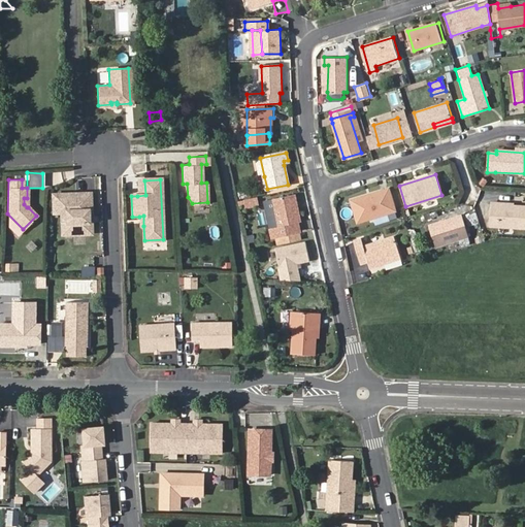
[(137,180),(137,196),(145,195),(144,180),(137,180)]
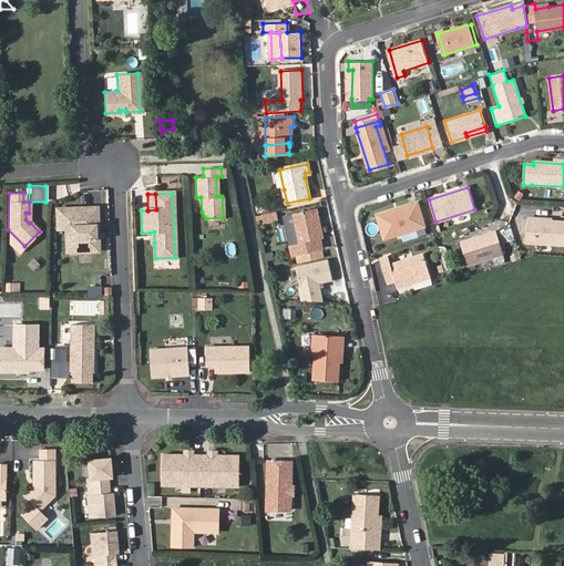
[(398,230),(399,234),(423,226),(417,203),(377,216),(382,236),(398,230)]
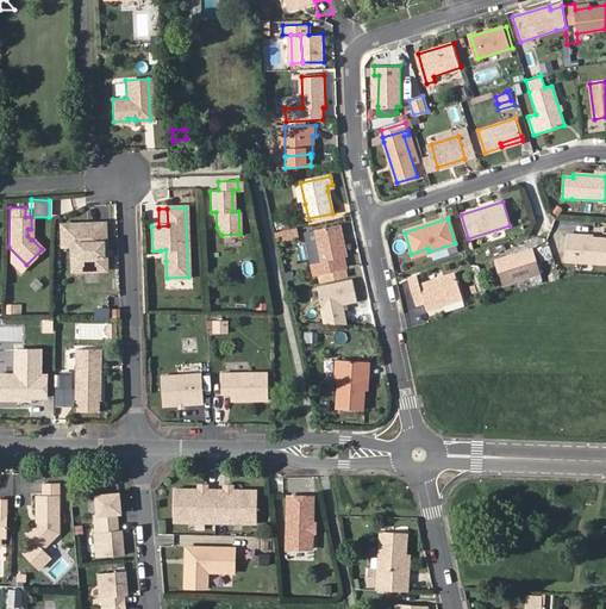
[(102,224),(61,227),(61,242),(67,242),(68,247),(70,247),(77,253),(77,272),(105,271),(105,256),(101,256),(101,250),(101,249),(101,244),(104,243),(102,224)]
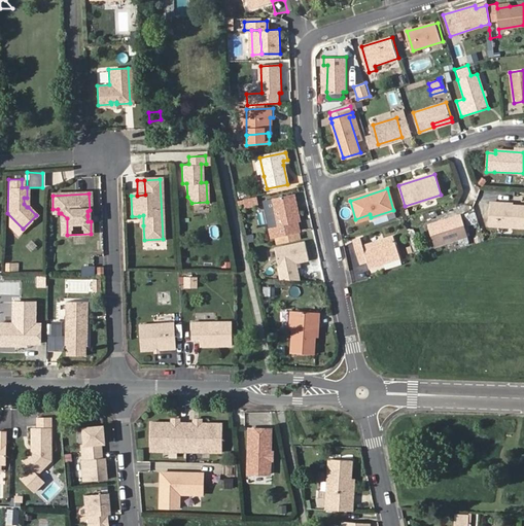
[(270,230),(272,239),(298,234),(295,223),(291,207),(294,206),(292,196),(271,200),(271,201),(277,228),(270,230)]
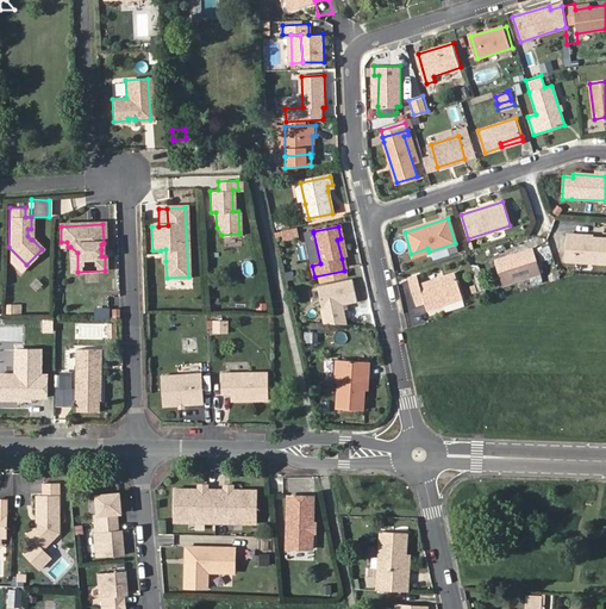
[(274,242),(297,240),(295,229),(274,231),(274,242)]
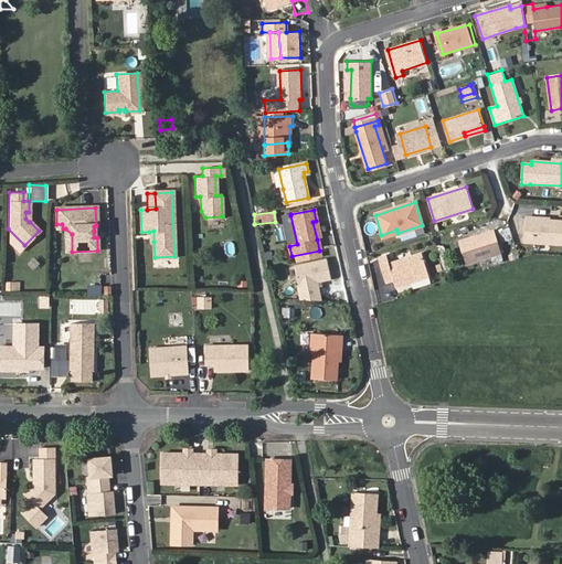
[(282,217),(289,246),(297,244),(290,215),(282,217)]
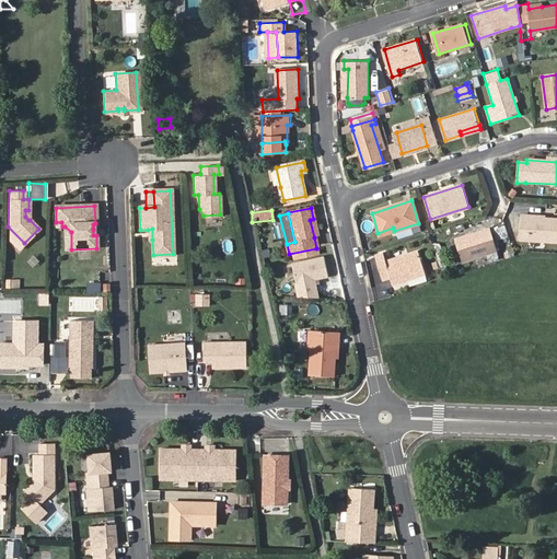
[(556,242),(556,220),(520,219),(519,241),(556,242)]
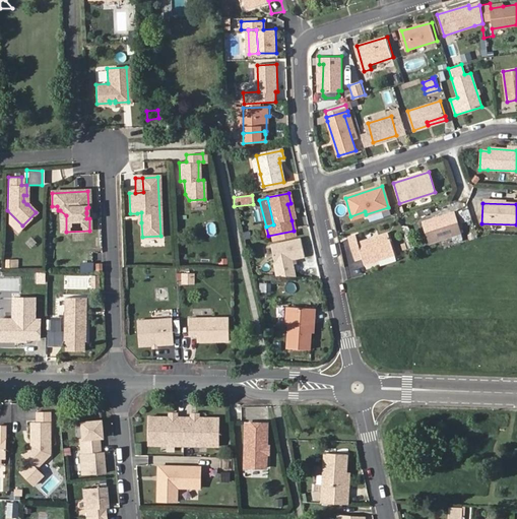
[(463,242),(460,233),(453,211),(422,221),(428,242),(451,235),(454,244),(463,242)]
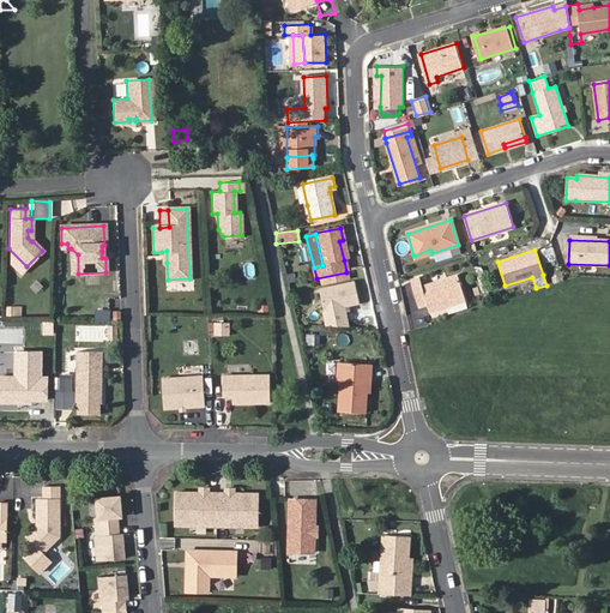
[(427,302),(429,311),(447,305),(465,299),(458,276),(423,286),(421,277),(410,281),(418,305),(427,302)]
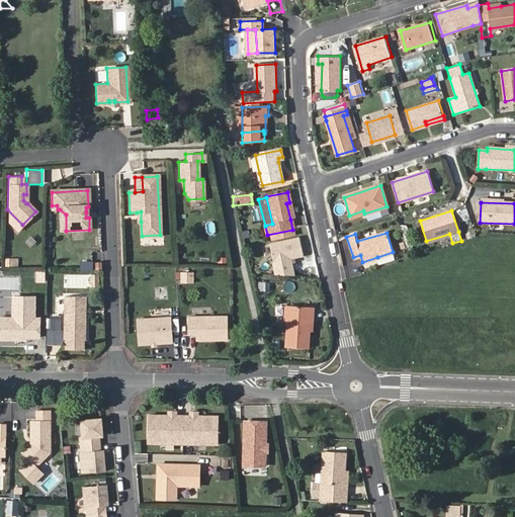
[(302,257),(297,240),(269,246),(272,263),(302,257)]
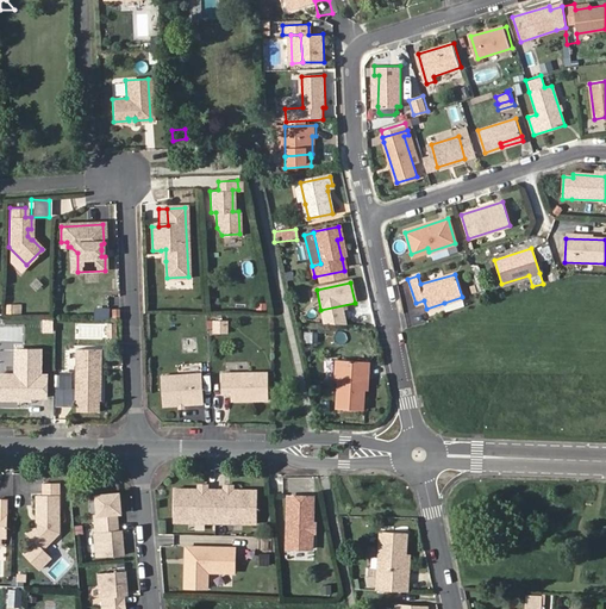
[(464,304),(462,297),(444,303),(447,310),(464,304)]
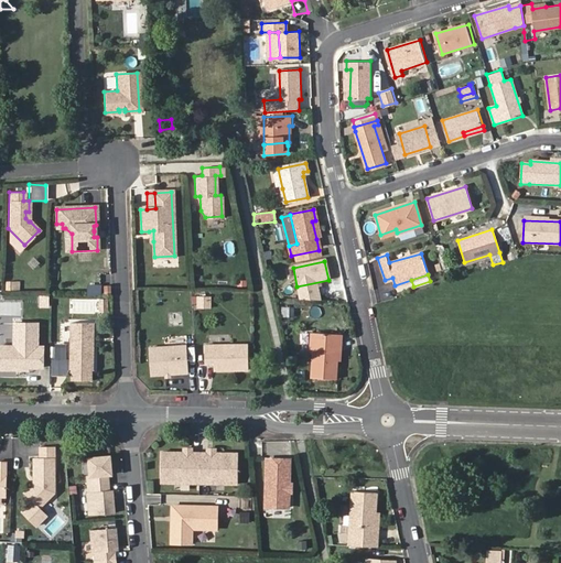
[(18,291),(18,282),(2,282),(2,290),(18,291)]
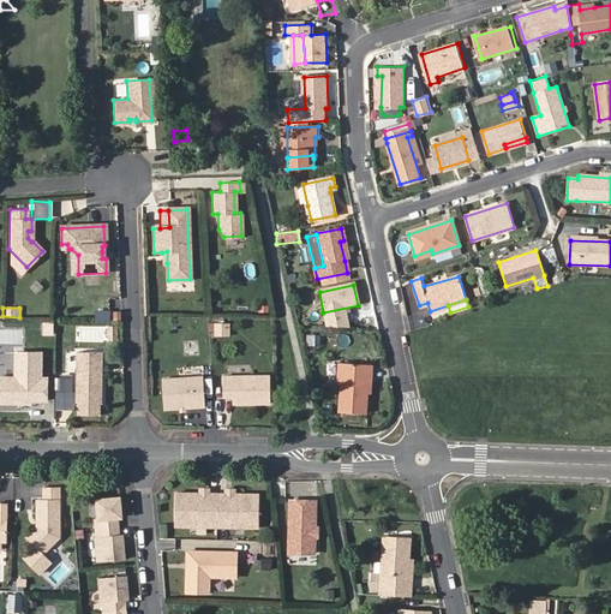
[(106,340),(114,341),(115,328),(107,327),(106,340)]
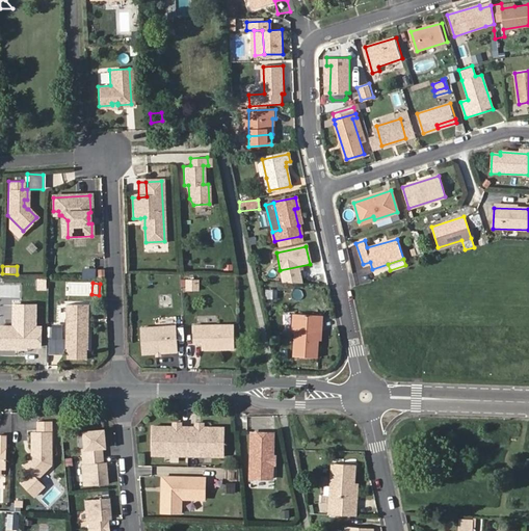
[(275,300),(275,290),(265,289),(265,299),(275,300)]
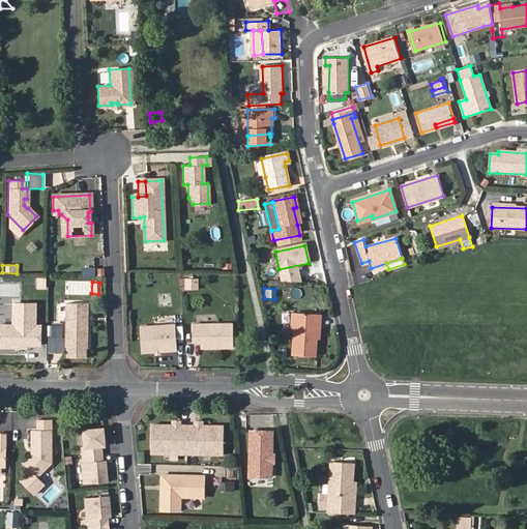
[(34,304),(12,304),(11,326),(0,325),(0,347),(24,348),(24,346),(38,346),(38,326),(33,326),(34,304)]
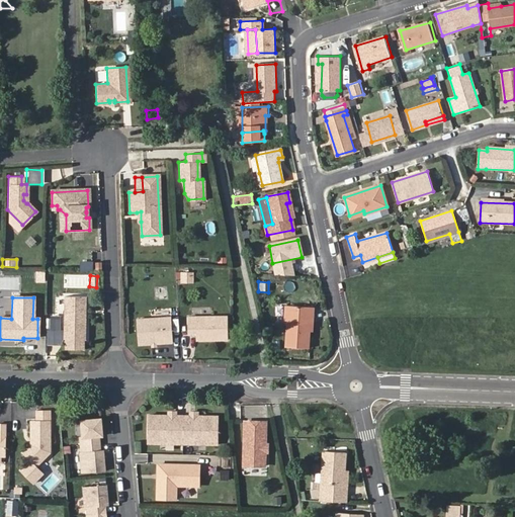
[(85,297),(64,297),(63,340),(84,340),(85,297)]
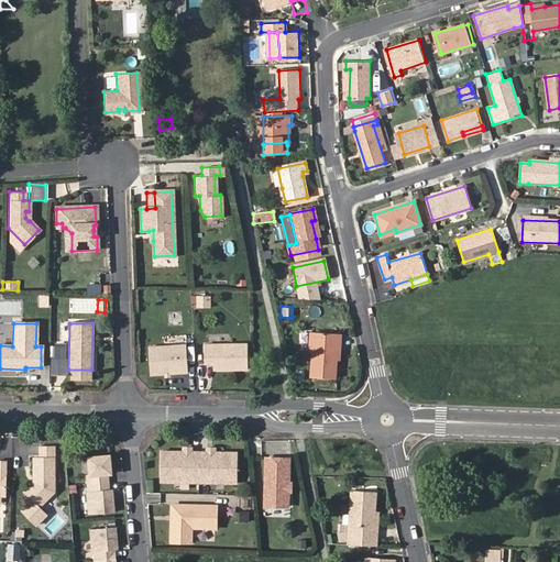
[(335,349),(338,349),(339,335),(307,333),(306,352),(309,352),(308,377),(332,379),(333,362),(335,349)]
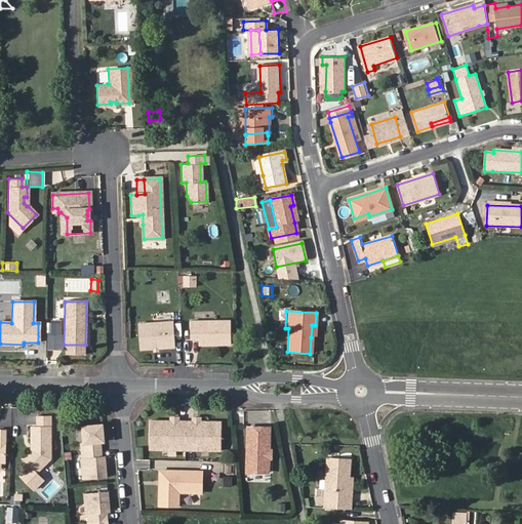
[(61,349),(58,323),(45,324),(47,350),(61,349)]
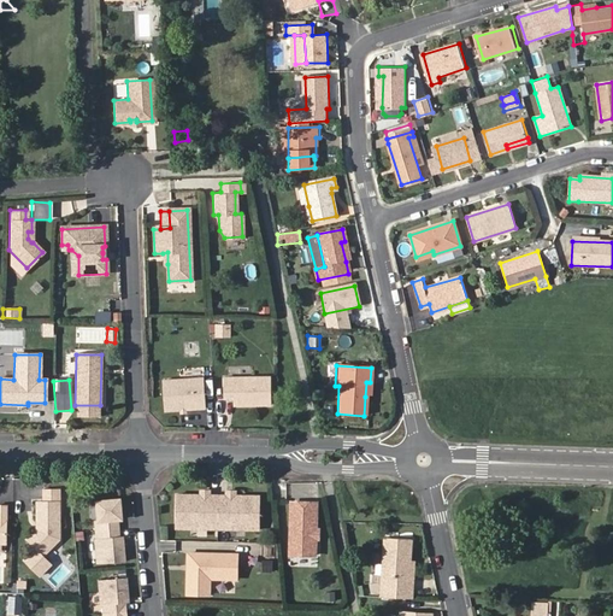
[(270,380),(223,380),(223,398),(233,398),(233,408),(271,408),(270,380)]
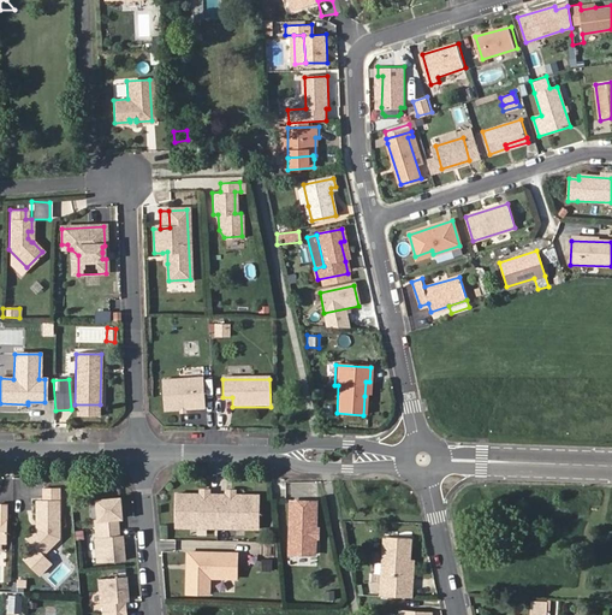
[(203,380),(162,383),(164,413),(206,411),(203,380)]
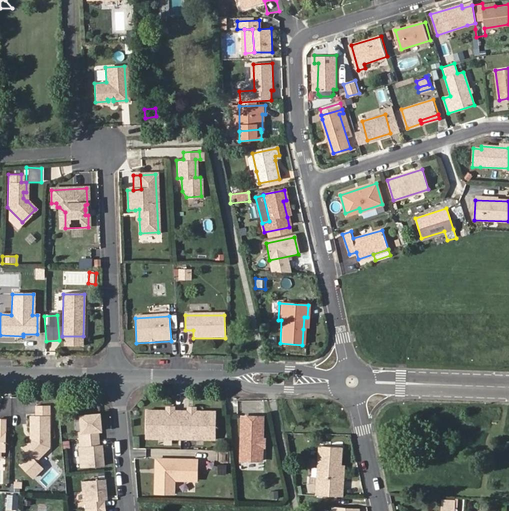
[(180,410),(145,409),(144,437),(179,437),(214,438),(215,410),(180,410)]
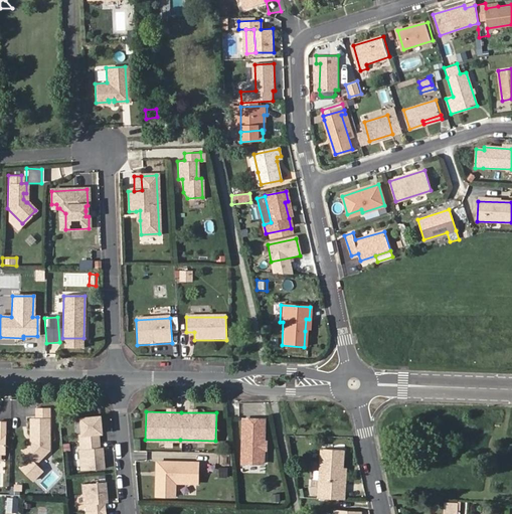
[(99,416),(79,418),(80,435),(78,435),(79,443),(79,450),(78,450),(80,471),(104,469),(102,448),(98,449),(98,441),(97,434),(101,434),(99,416)]
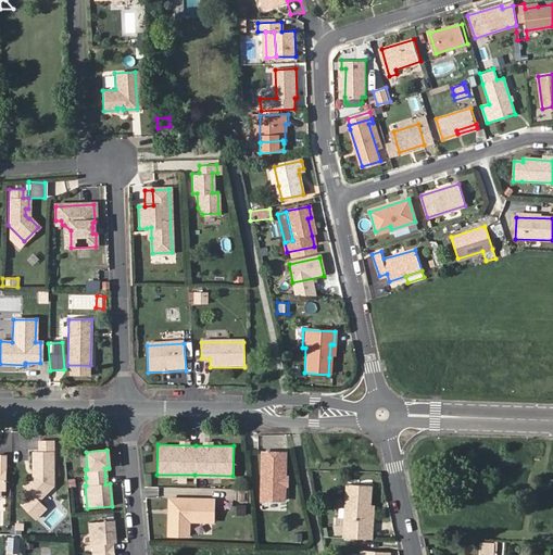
[(52,451),(32,451),(32,469),(34,469),(34,476),(30,478),(22,486),(36,501),(51,486),(52,451)]
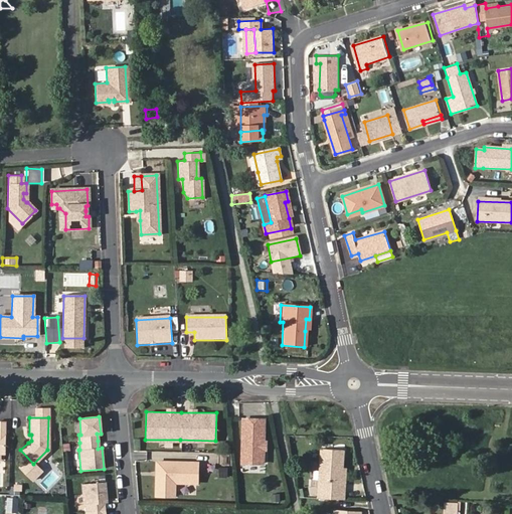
[(264,418),(242,417),(241,462),(263,462),(264,418)]
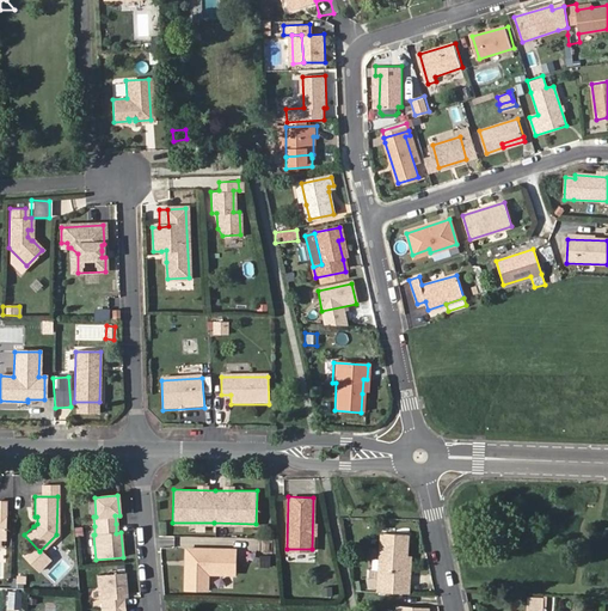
[(379,535),(374,594),(405,596),(407,574),(403,573),(404,557),(405,537),(379,535)]
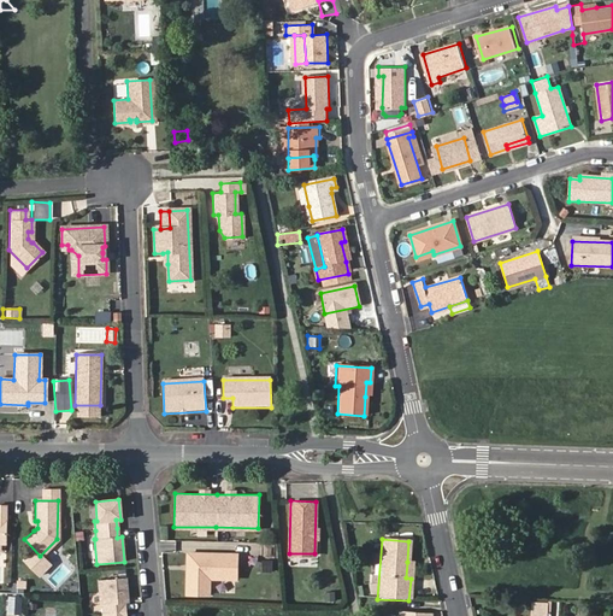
[(83,555),(83,563),(93,563),(93,553),(83,555)]
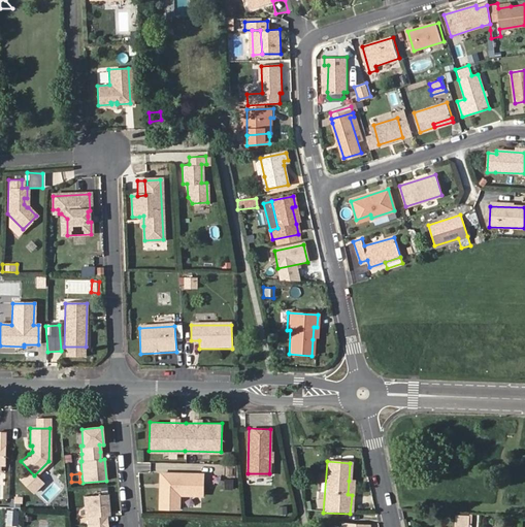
[(158,489),(158,507),(176,508),(176,495),(200,496),(200,475),(161,473),(161,489),(158,489)]
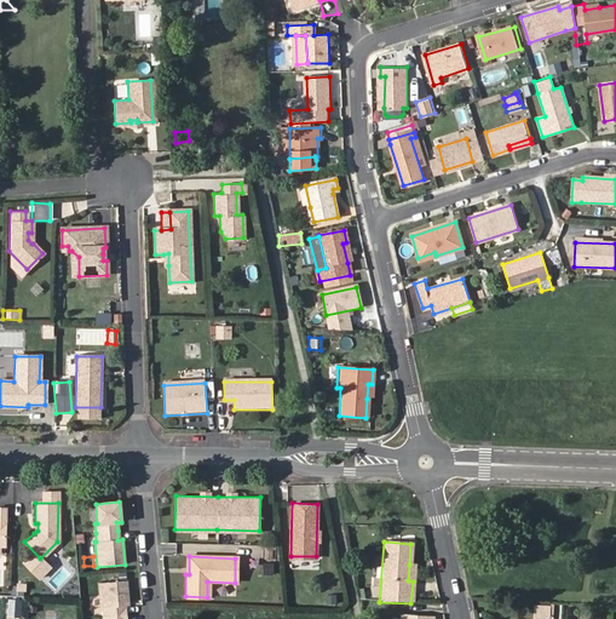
[(263,577),(272,575),(271,563),(262,565),(263,577)]
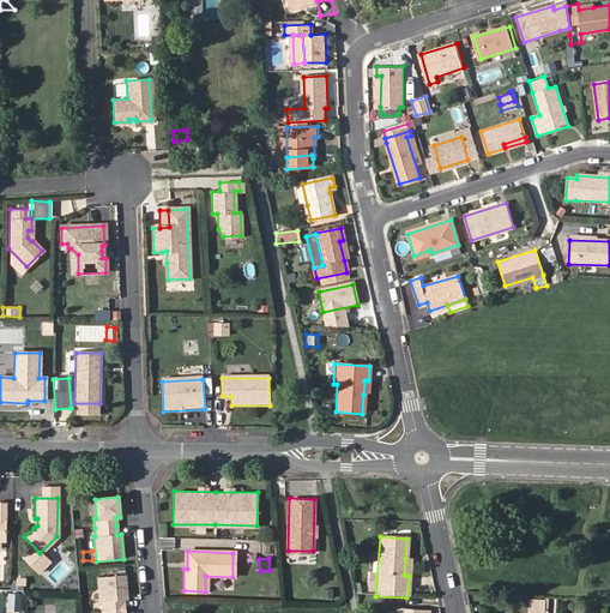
[(125,575),(97,577),(100,601),(101,601),(102,611),(101,612),(124,612),(124,608),(122,600),(127,599),(125,575)]
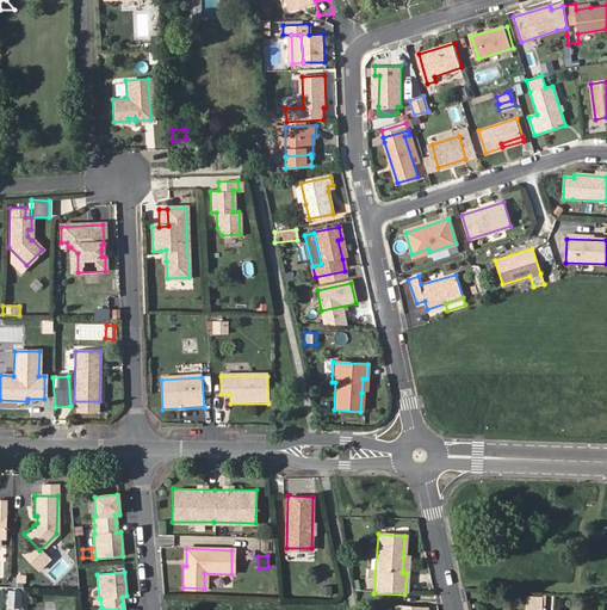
[(5,609),(19,609),(19,592),(5,592),(5,609)]
